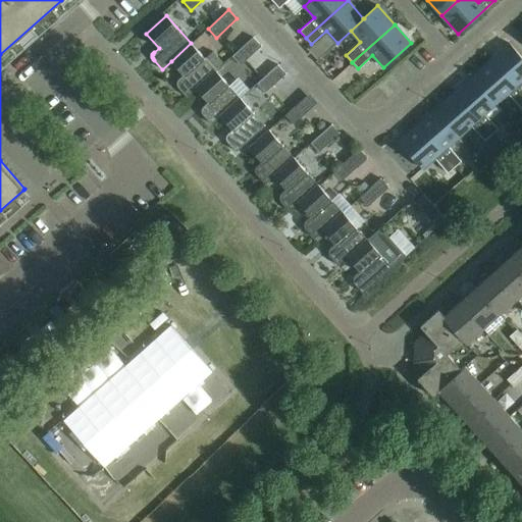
[(231,56),(240,65),(261,46),(253,37),(231,56)]
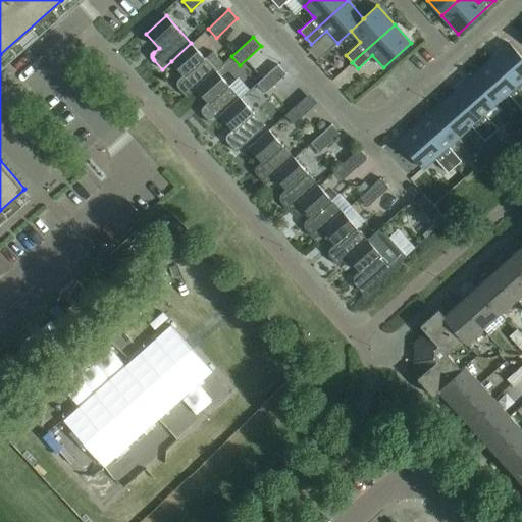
[(187,97),(196,89),(215,70),(191,43),(171,61),(184,74),(178,80),(177,81),(177,82),(176,83),(176,84),(176,85),(177,86),(177,87),(178,88),(187,97)]
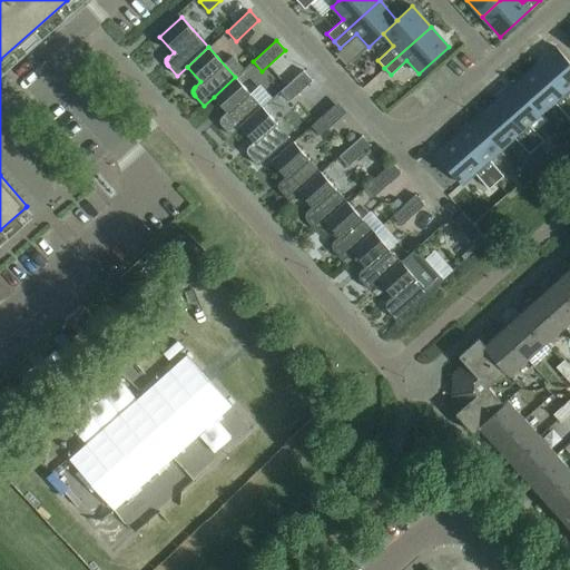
[(569,62),(557,47),(536,66),(569,104),(569,89),(569,88),(569,62)]
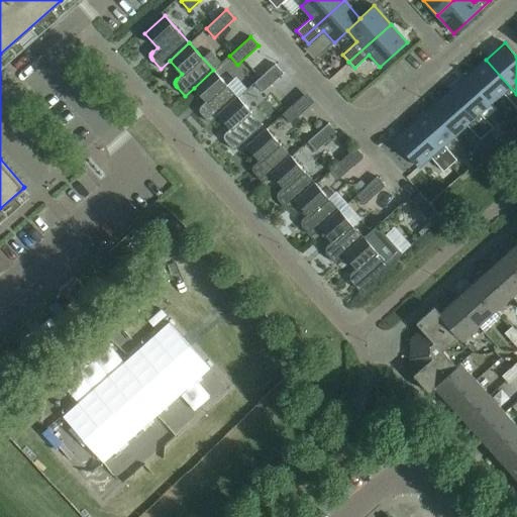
[(516,107),(516,106),(516,94),(486,60),(468,75),(492,102),(503,92),(516,107)]
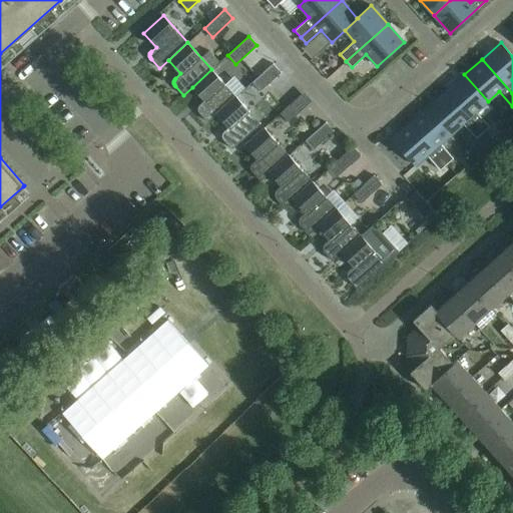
[(251,82),(260,91),(281,72),(273,63),(251,82)]
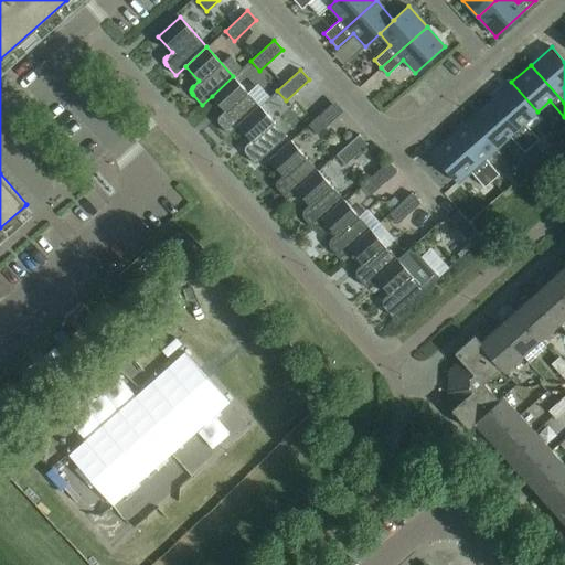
[(225,110),(220,115),(219,116),(219,117),(219,118),(217,119),(217,120),(217,121),(219,123),(219,124),(220,124),(228,135),(238,126),(238,125),(259,106),(233,76),(212,96),(225,110)]
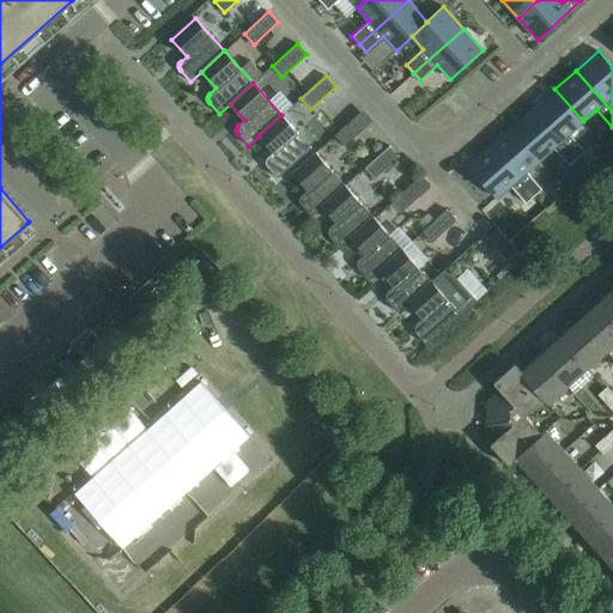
[(570,133),(583,121),(554,89),(533,108),(577,158),(584,151),(570,133)]
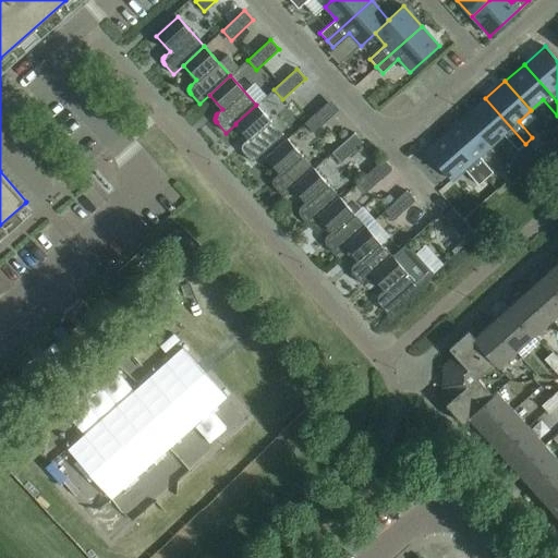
[(522,146),(525,144),(485,98),(465,116),(492,145),(504,134),(517,149),(521,146),(522,146)]
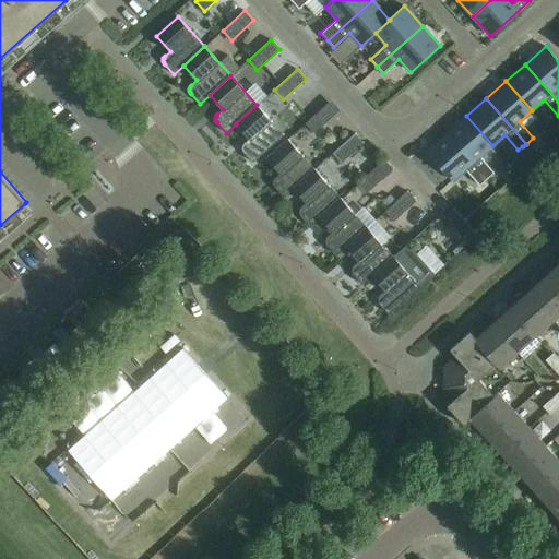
[(249,139),(244,143),(244,144),(242,145),(242,146),(241,147),(241,149),(241,150),(242,150),(242,151),(244,152),(252,163),(284,134),(257,105),(236,123),(236,125),(249,139)]
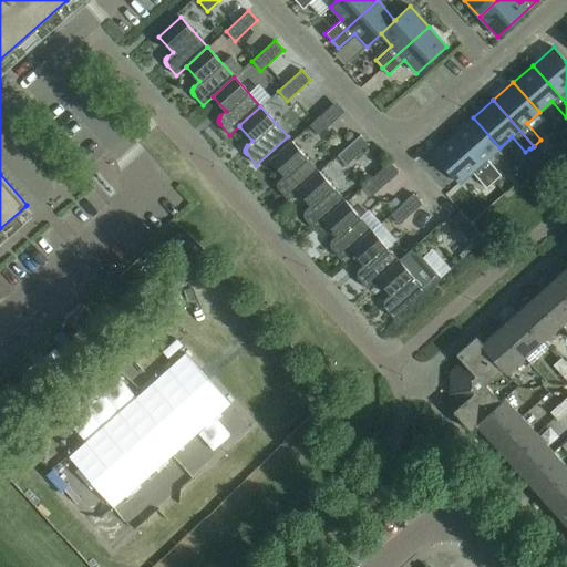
[(309,125),(318,135),(328,126),(319,117),(309,125)]
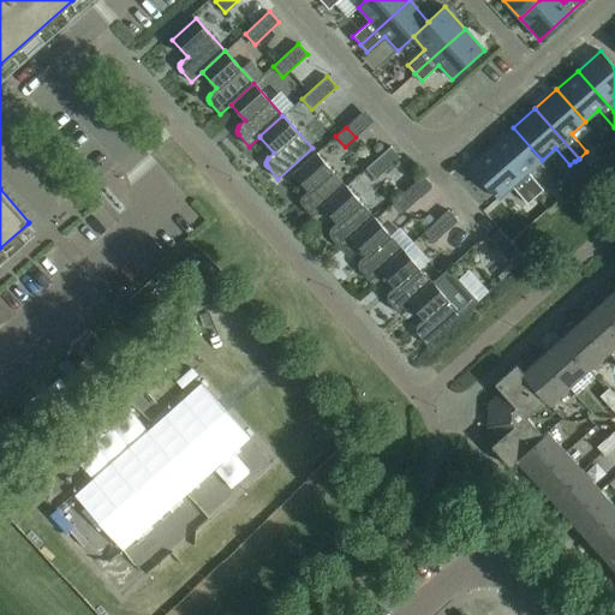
[(542,160),(513,127),(491,147),(536,197),(543,190),(529,172),(542,160)]
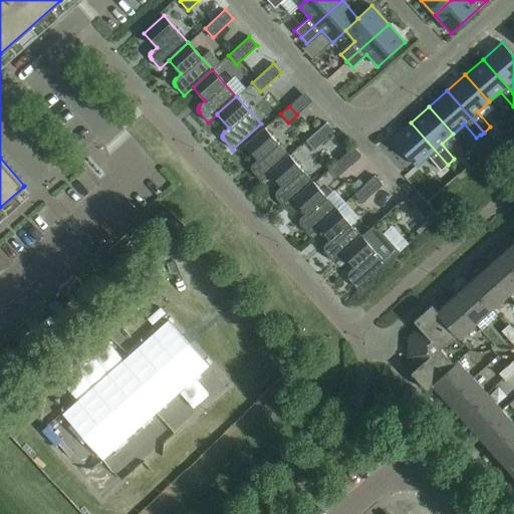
[(313,150),(334,132),(326,122),(305,141),(313,150)]
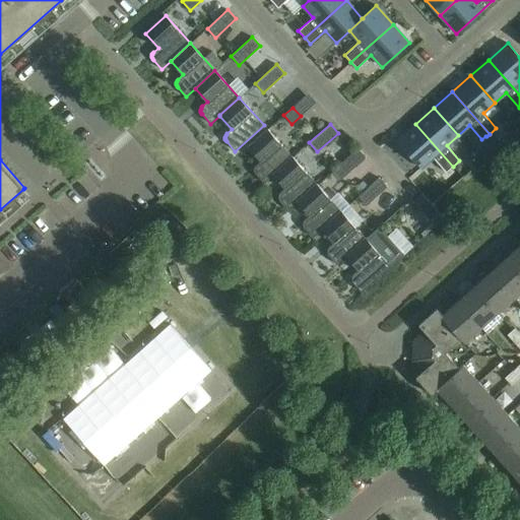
[(446,173),(449,170),(453,167),(415,124),(397,140),(420,168),(433,157),(446,173)]
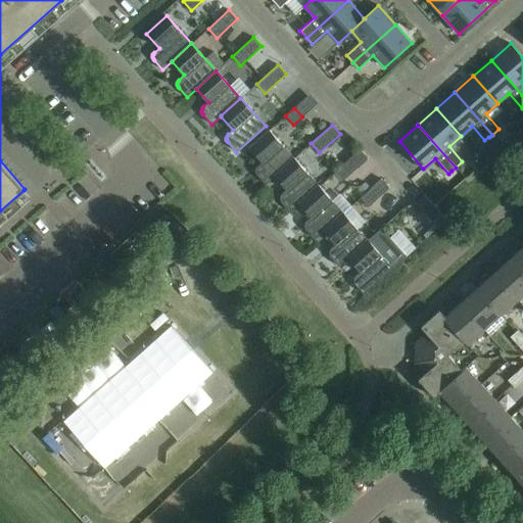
[(275,177),(274,176),(294,157),(269,130),(249,148),(262,162),(257,167),(256,168),(255,169),(255,170),(255,171),(255,172),(255,173),(256,174),(256,175),(266,185),(275,177)]
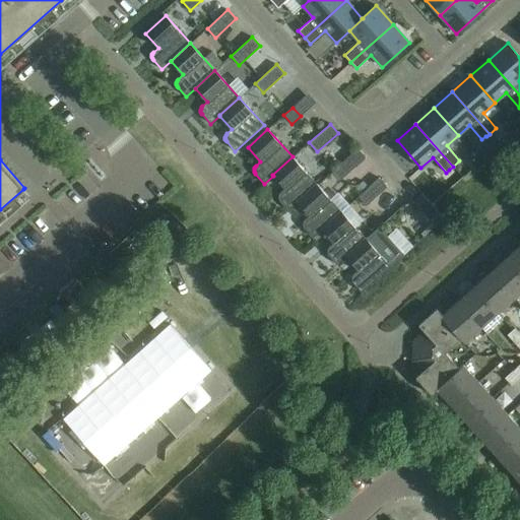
[(341,179),(366,156),(358,147),(333,170),(341,179)]
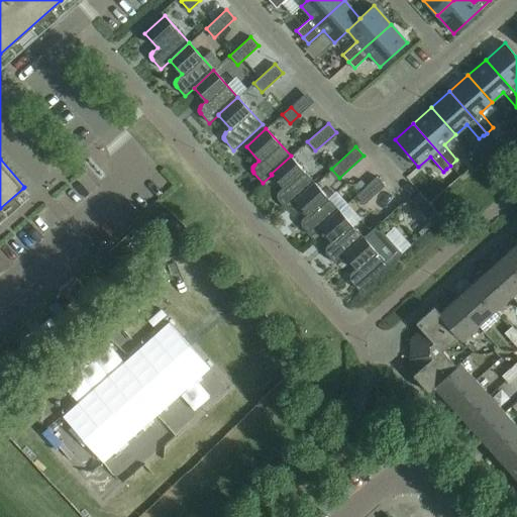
[(287,209),(296,201),(295,201),(315,183),(291,156),(271,174),(272,175),(283,188),(279,192),(278,193),(277,193),(277,194),(277,195),(277,196),(277,197),(277,198),(278,199),(278,200),(287,209)]
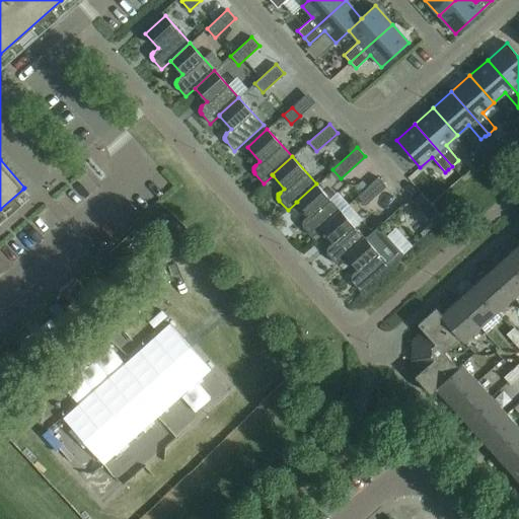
[(378,177),(357,197),(365,206),(386,187),(378,177)]
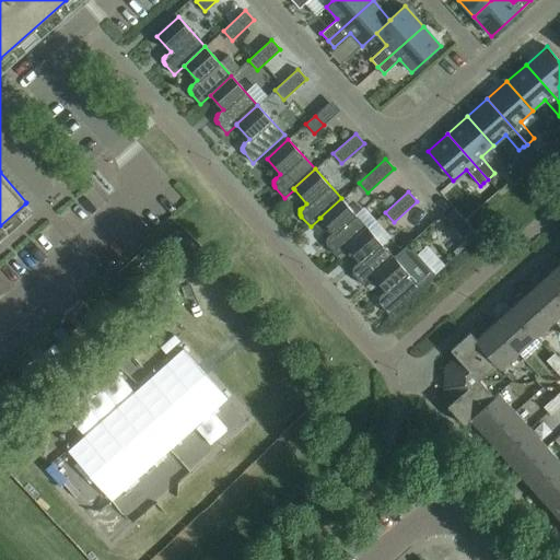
[(328,237),(327,237),(327,238),(326,240),(326,241),(326,242),(326,243),(326,244),(327,245),(327,246),(337,256),(347,247),(346,247),(368,228),(341,198),(319,218),(321,218),(333,232),(328,237)]
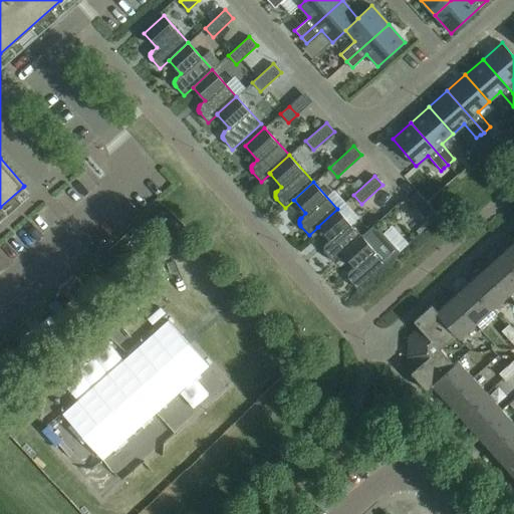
[(430,224),(439,216),(418,192),(408,200),(430,224)]
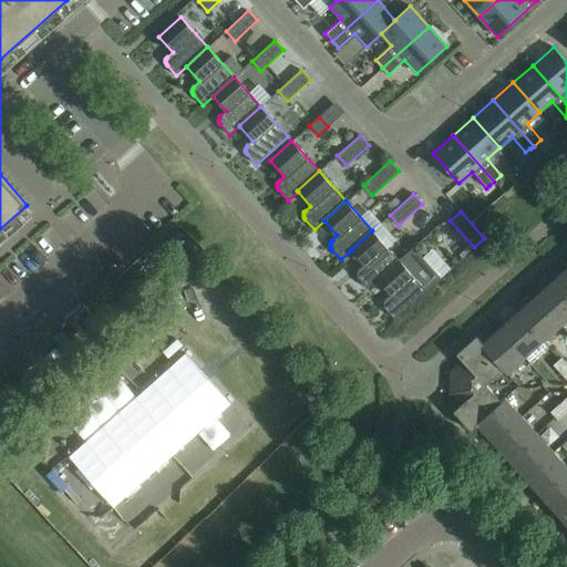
[(378,279),(399,260),(372,230),(350,250),(351,250),(364,265),(358,270),(358,271),(357,272),(357,274),(357,275),(357,276),(357,277),(358,278),(368,289),(378,280),(378,279)]
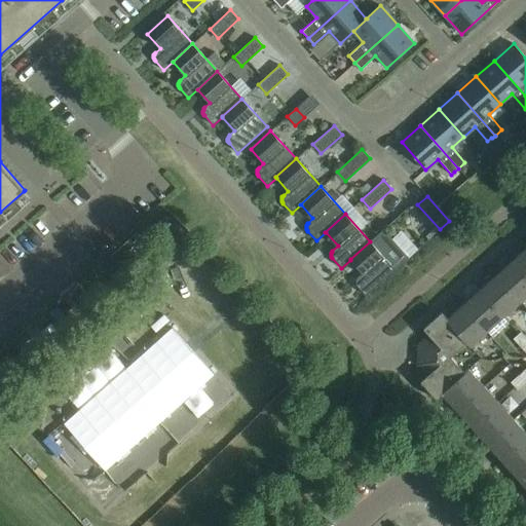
[(366,296),(395,269),(370,241),(350,259),(350,260),(363,273),(358,277),(357,278),(357,279),(355,279),(355,280),(355,282),(355,284),(357,285),(358,286),(366,296)]
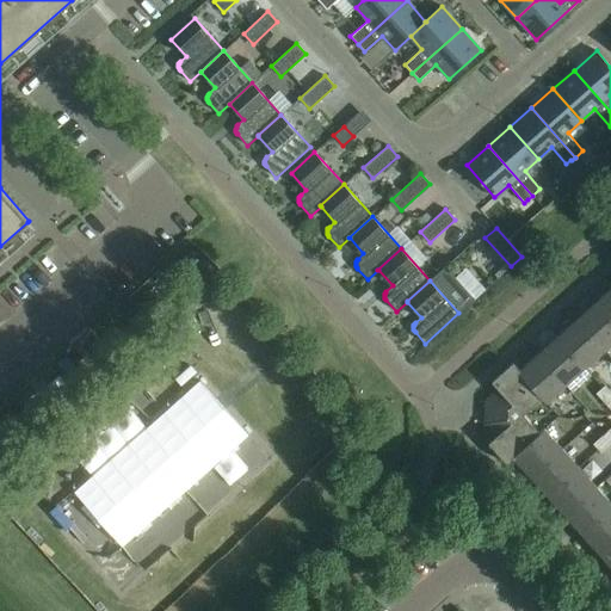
[(610,288),(596,302),(610,319),(610,288)]
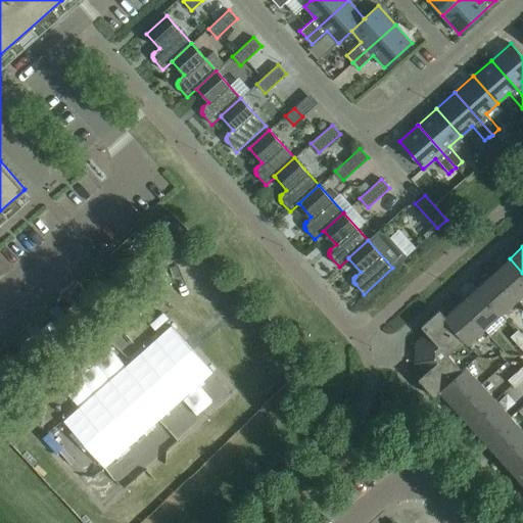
[(522,293),(522,273),(510,258),(493,273),(517,299),(522,293)]
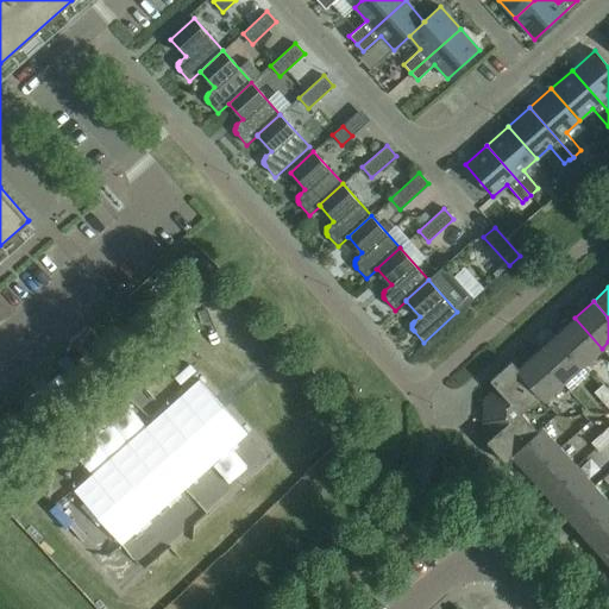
[(556,336),(583,365),(602,349),(575,318),(556,336)]
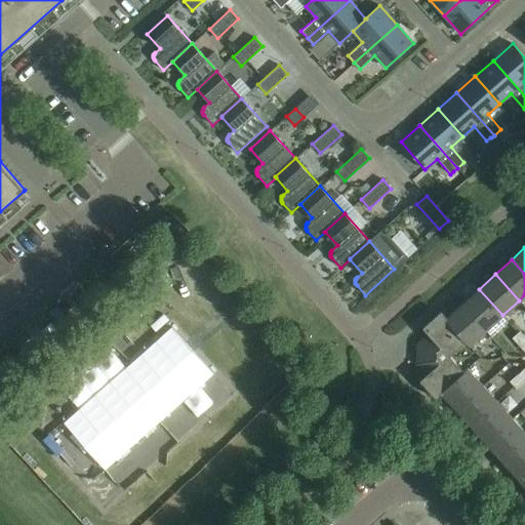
[(461,305),(485,330),(502,315),(479,289),(461,305)]
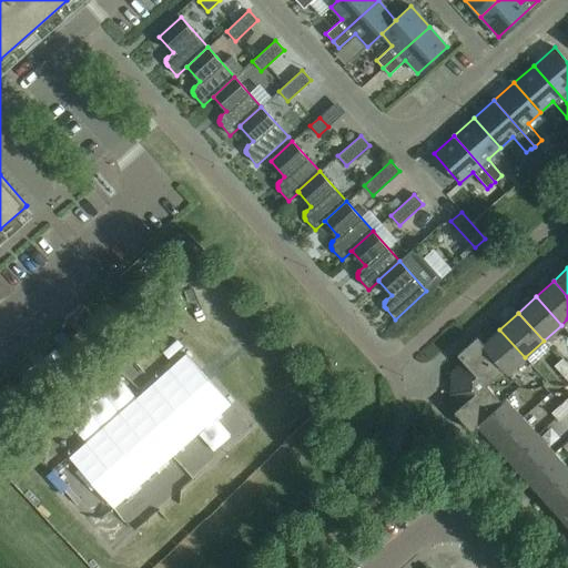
[(525,357),(499,330),(483,344),(483,345),(505,369),(504,369),(507,374),(525,357)]
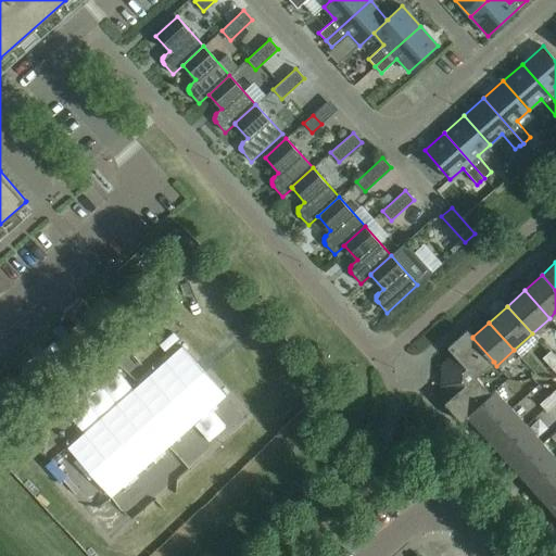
[(492,394),(491,393),(477,377),(493,362),(494,362),(472,338),(472,337),(467,330),(447,348),(454,354),(442,364),(441,386),(452,397),(444,403),(462,422),(468,416),(492,394)]
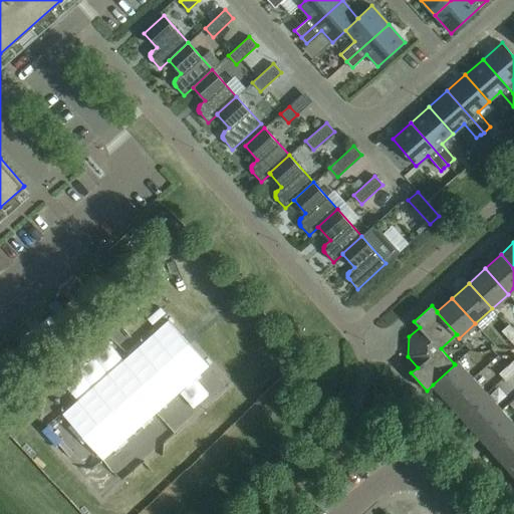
[(511,340),(513,336),(513,330),(509,325),(502,331),(511,340)]
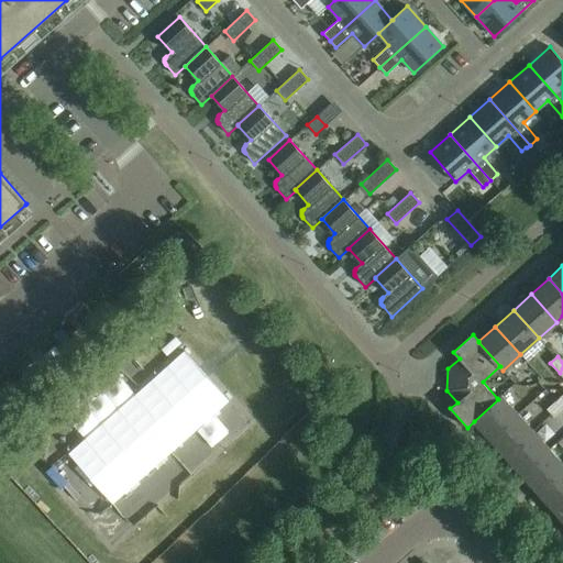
[(488,438),(518,414),(501,395),(497,398),(498,399),(474,421),(488,438)]
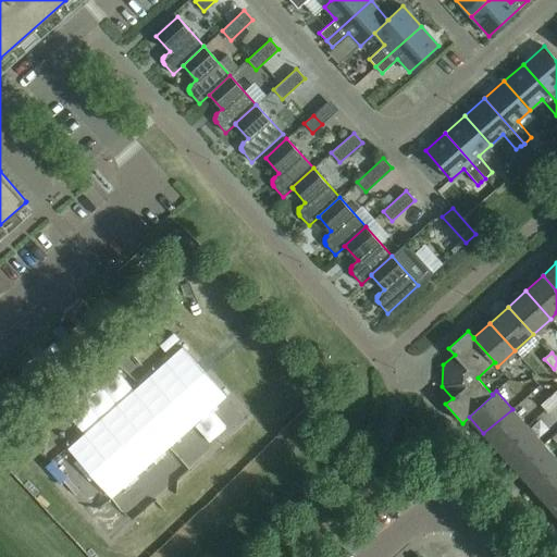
[(556,403),(556,400),(552,395),(542,405),(548,411),(556,403)]
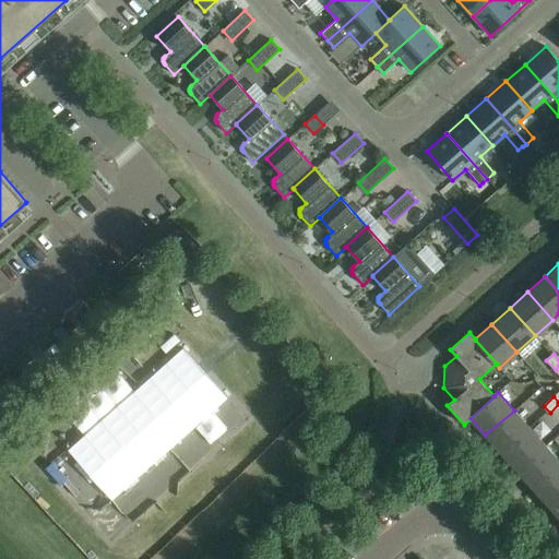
[(501,453),(530,428),(514,411),(485,435),(501,453)]
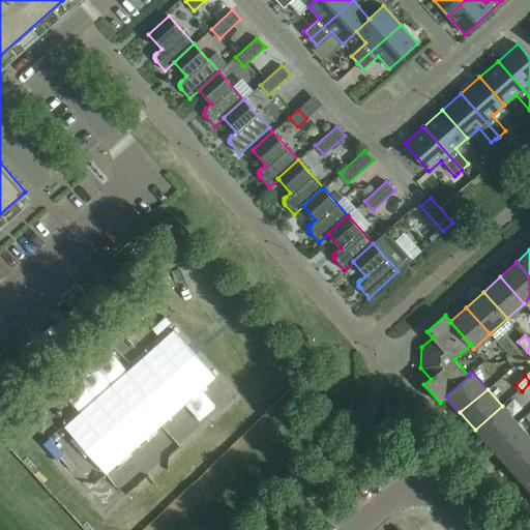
[(491,446),(518,422),(502,406),(475,430),(491,446)]
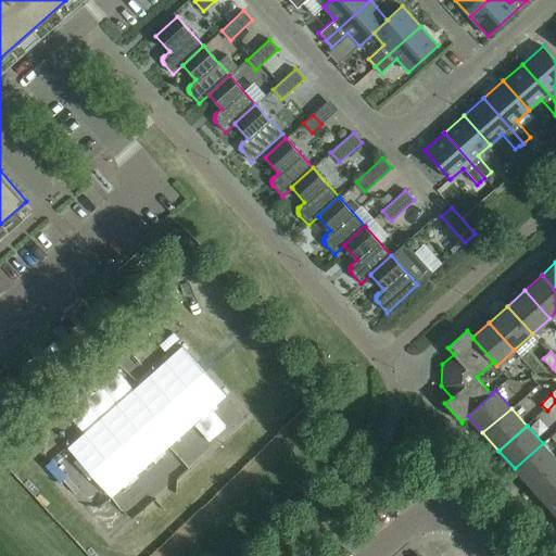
[(555,457),(543,443),(515,468),(530,485),(555,462),(555,457)]
